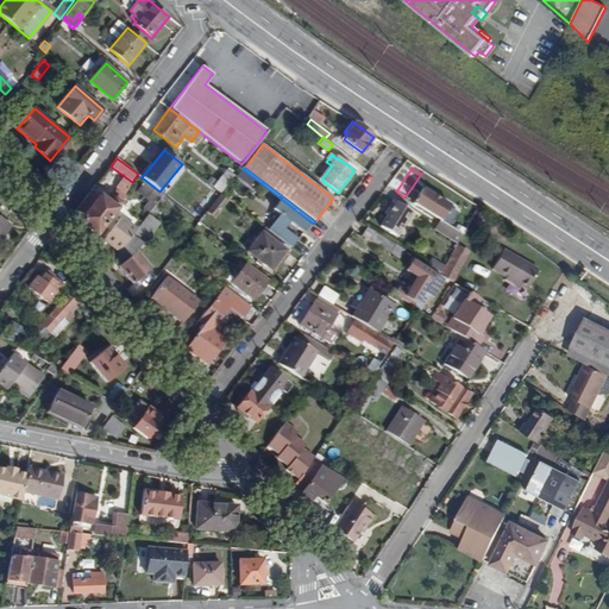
[(213,188),(221,194),(232,181),(224,175),(213,188)]
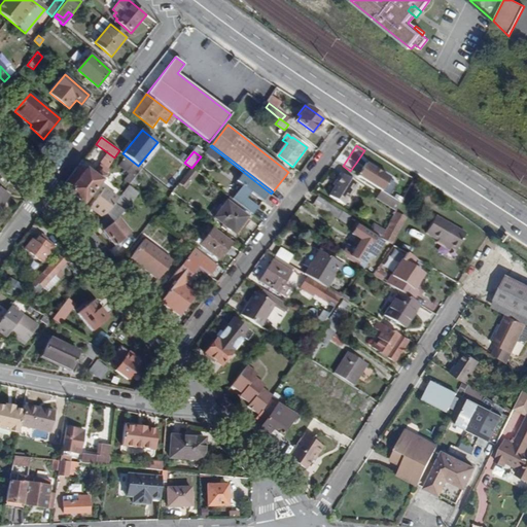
[(126,181),(130,184),(142,169),(138,166),(127,157),(120,167),(131,174),(126,181)]
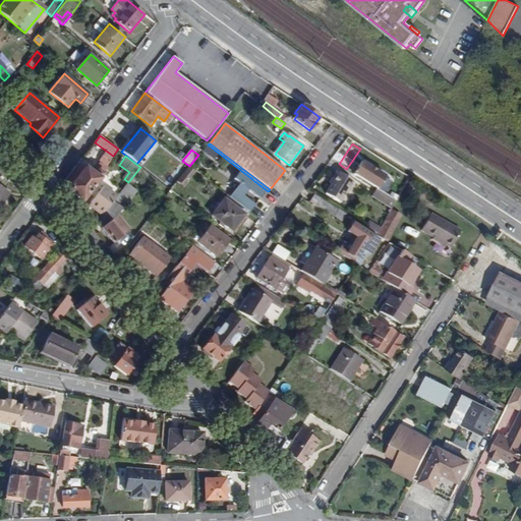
[(352,161),(346,169),(349,171),(354,163),(352,161)]
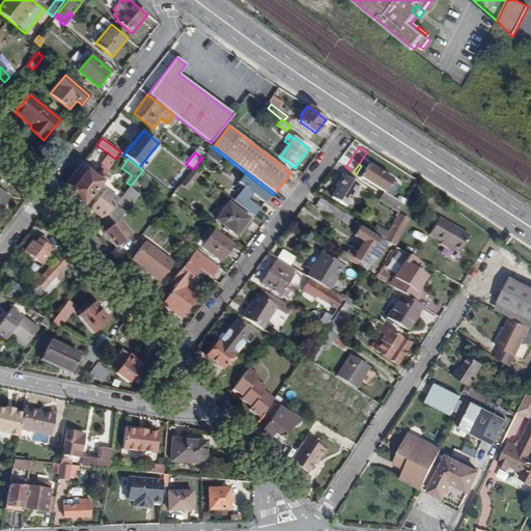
[(82,207),(84,208),(108,176),(107,175),(110,171),(102,165),(93,175),(80,166),(64,188),(64,197),(77,212),(82,207)]
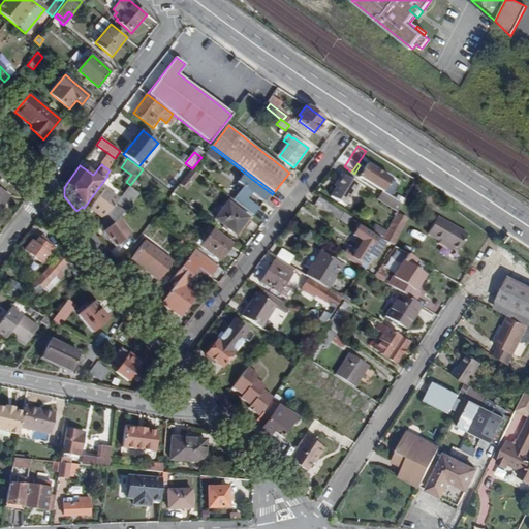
[(181,184),(191,170),(191,169),(184,164),(172,181),(170,180),(168,183),(177,189),(181,184)]
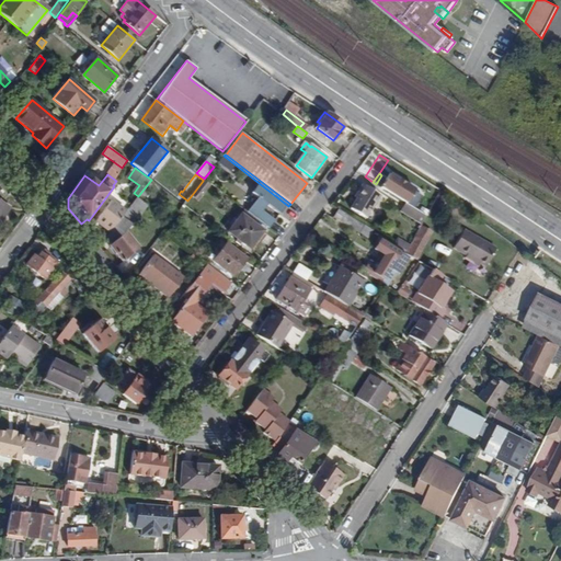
[(390,174),(381,187),(405,203),(405,204),(414,190),(390,174)]
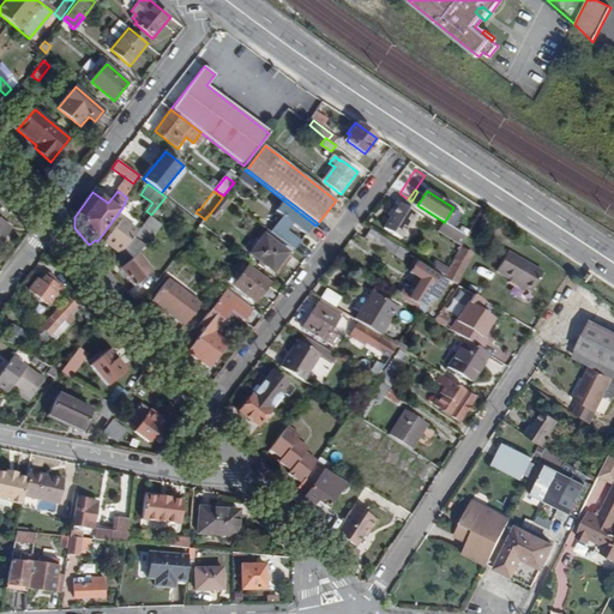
[(217,209),(222,212),(229,203),(222,198),(210,214),(212,216),(217,209)]
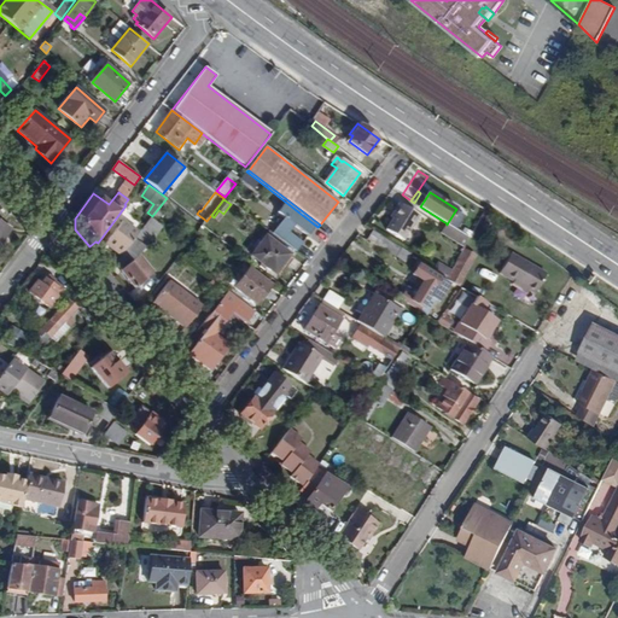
[(386,229),(403,240),(419,215),(402,205),(386,229)]
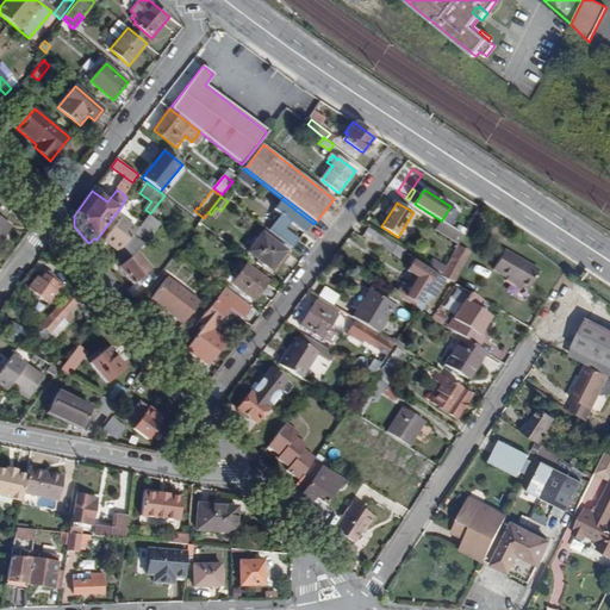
[(211,215),(216,218),(221,211),(216,207),(211,215)]
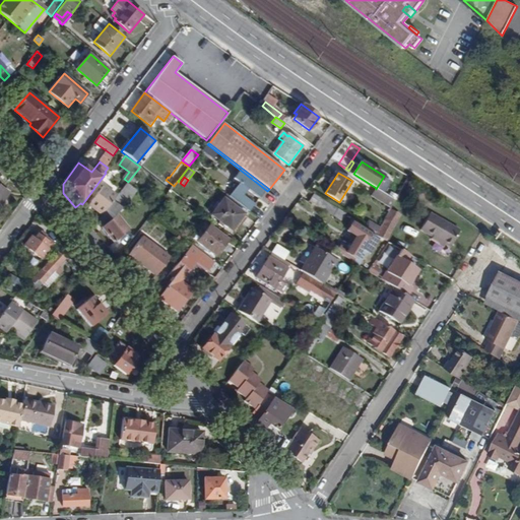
[(130,230),(118,214),(136,191),(127,184),(117,197),(103,214),(98,221),(114,243),(130,230)]
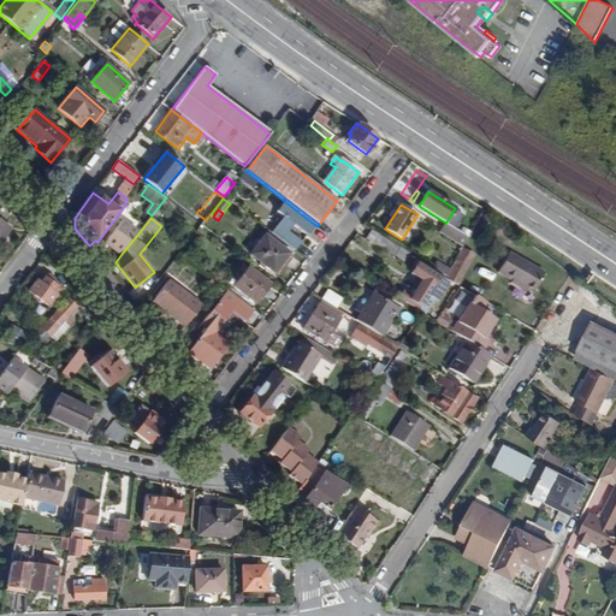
[(112,247),(122,254),(138,234),(122,220),(107,238),(114,244),(112,247)]
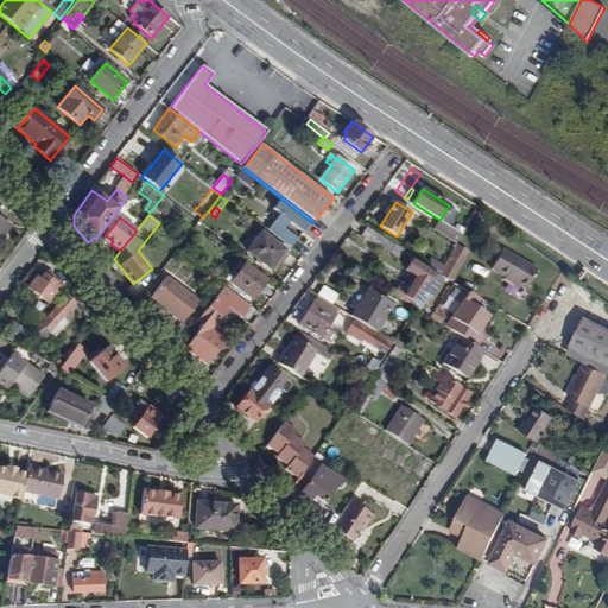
[(456,242),(461,234),(439,221),(439,220),(434,228),(456,242)]
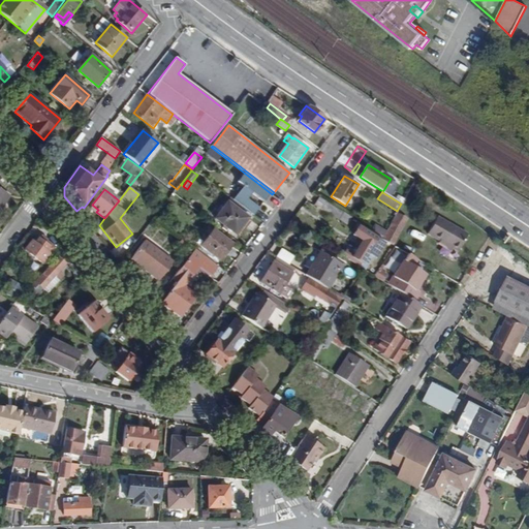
[(315,205),(340,219),(344,212),(320,197),(315,205)]
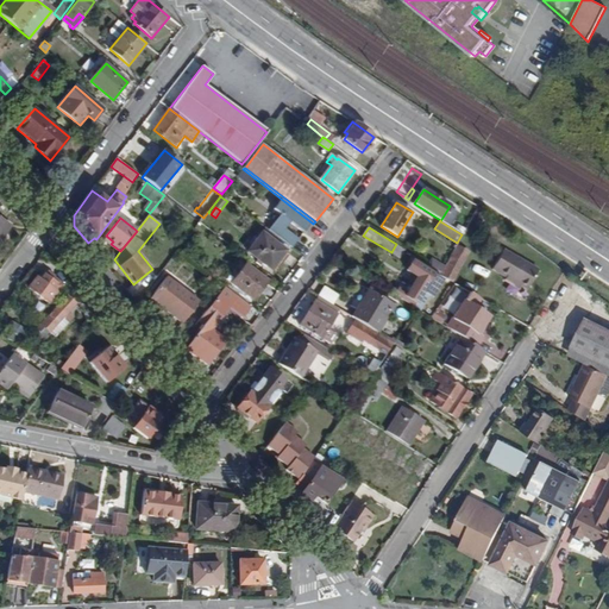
[(248,252),(268,268),(283,249),(263,233),(248,252)]
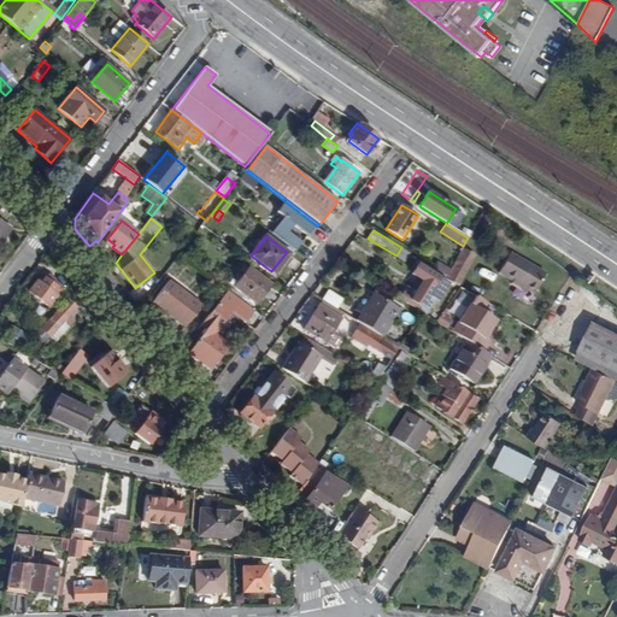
[(397,256),(405,262),(410,253),(401,247),(397,256)]
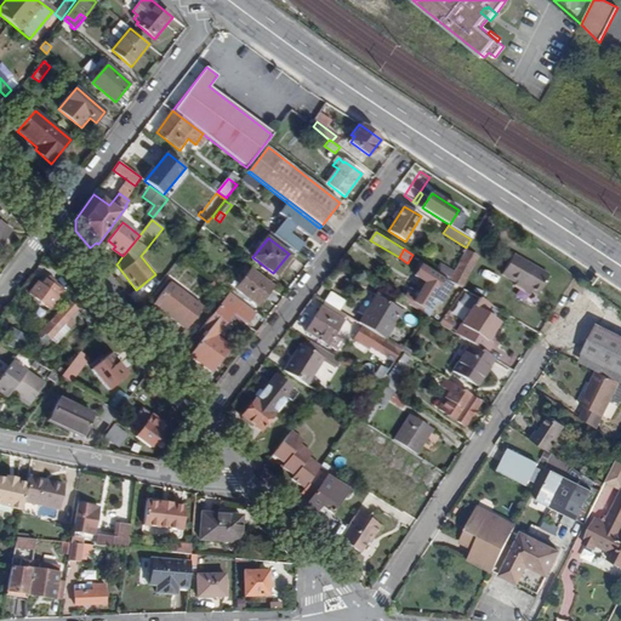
[(450,278),(449,280),(460,288),(478,256),(466,249),(453,274),(450,278)]
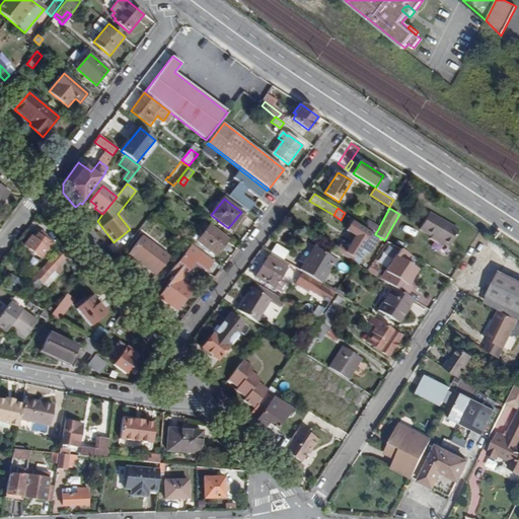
[(228,228),(232,231),(244,215),(241,212),(228,228)]
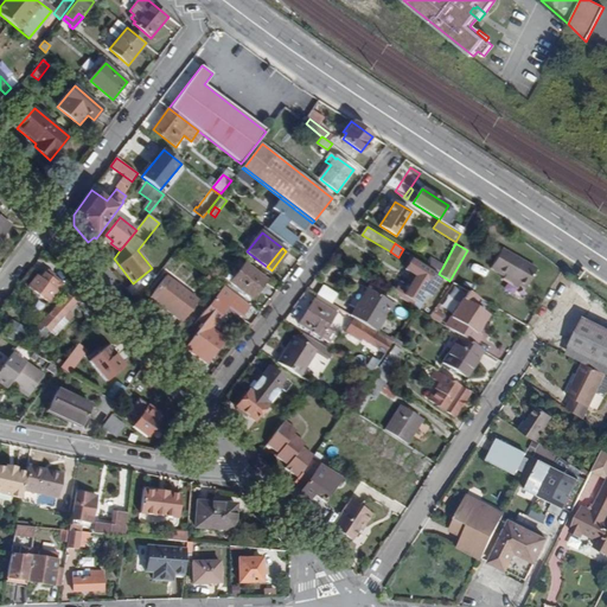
[(525,288),(536,269),(502,249),(490,268),(505,276),(518,285),(525,288)]
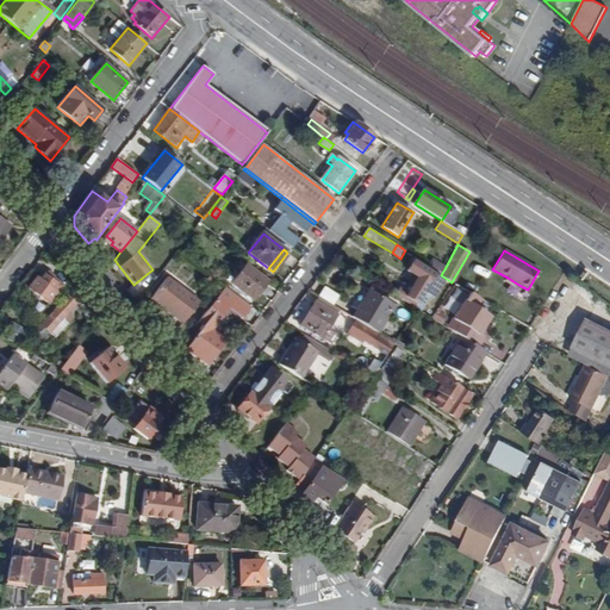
[(392,293),(418,310),(441,275),(442,273),(435,268),(428,265),(425,268),(414,261),(406,272),(418,278),(408,293),(397,286),(392,293)]
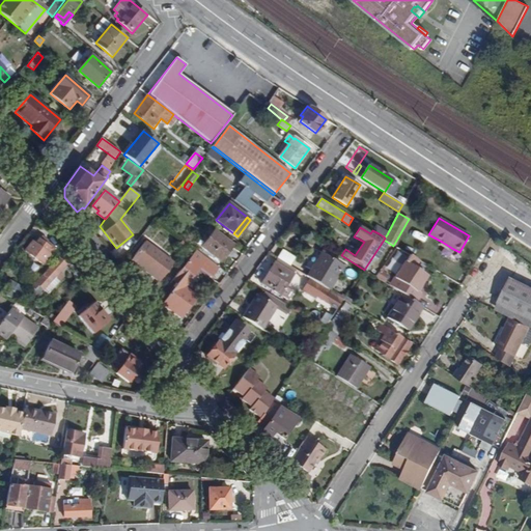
[(202,248),(220,261),(233,245),(215,231),(202,248)]
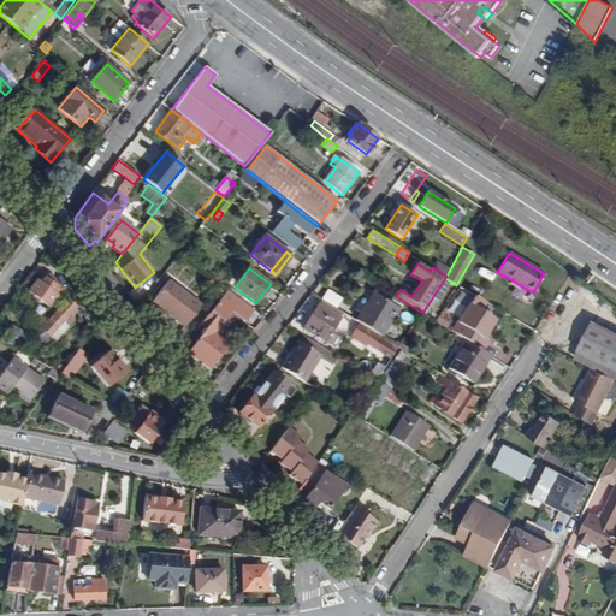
[(42,284),(39,282),(30,292),(49,307),(57,296),(59,298),(64,291),(61,289),(59,285),(55,282),(57,280),(48,274),(42,284)]
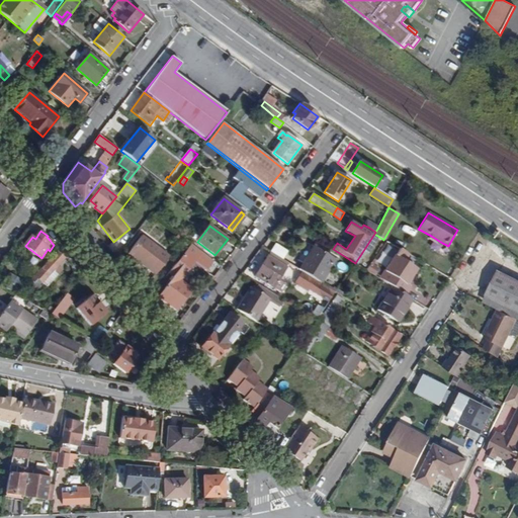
[(153,273),(167,255),(142,236),(127,254),(153,273)]
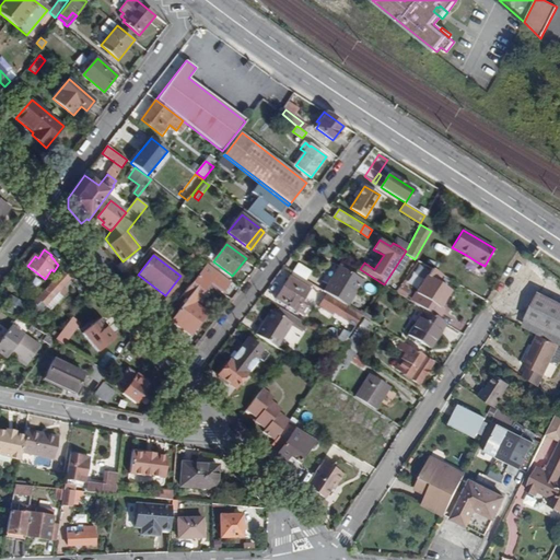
[(407,257),(404,255),(394,272),(396,273),(407,257)]
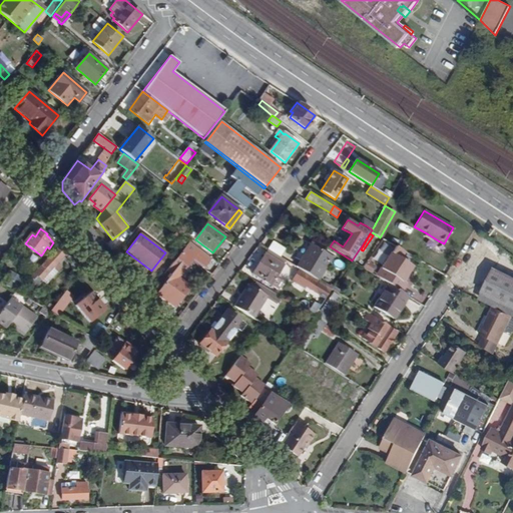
[(427,233),(425,236),(437,243),(438,240),(427,233)]
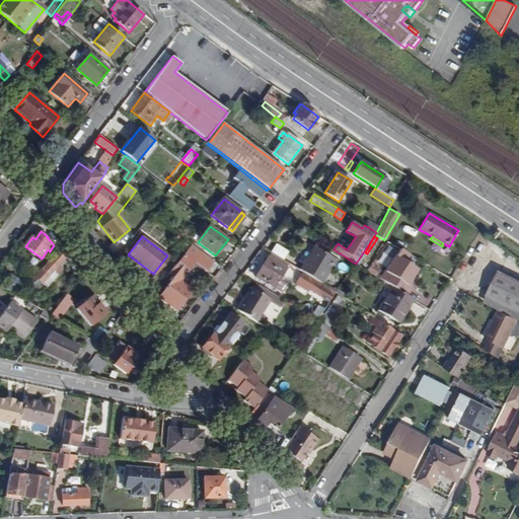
[(282,260),(287,251),(275,243),(269,252),(282,260)]
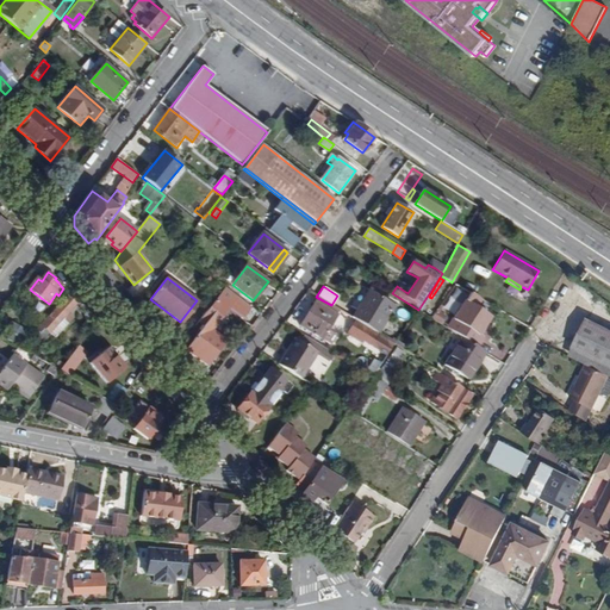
[(242,318),(250,306),(225,287),(200,319),(206,324),(192,343),(198,348),(193,354),(203,362),(209,355),(215,360),(224,347),(223,347),(226,341),(213,330),(225,315),(230,309),(242,318)]
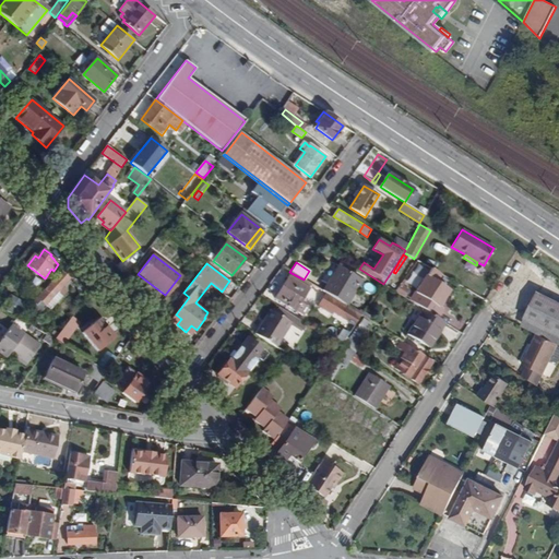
[(340,301),(345,304),(361,278),(340,265),(324,290),(340,301)]
